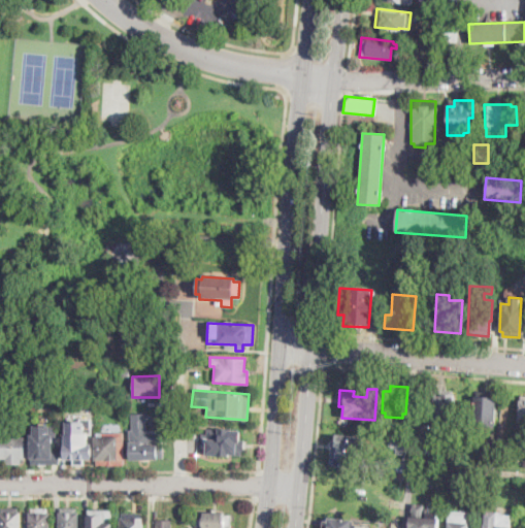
[(452,391),(450,429),(435,428),(435,416),(424,416),(425,403),(429,404),(429,390),(452,391)]
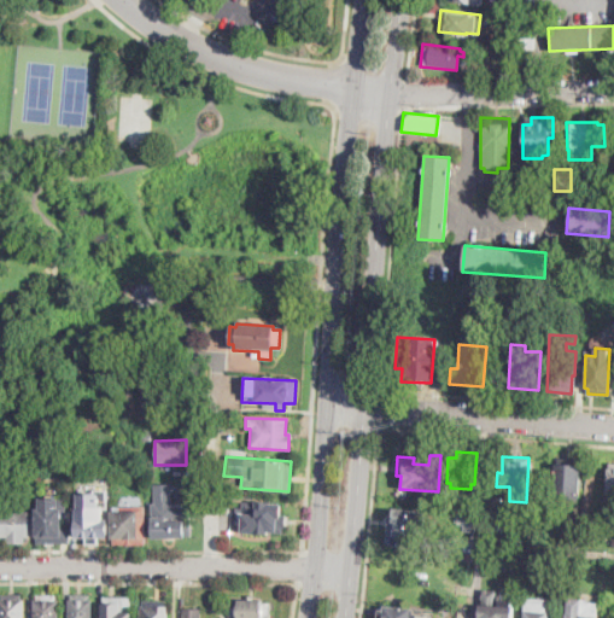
[(578,459),(576,501),(562,500),(562,495),(550,495),(551,465),(559,465),(559,458),(578,459)]
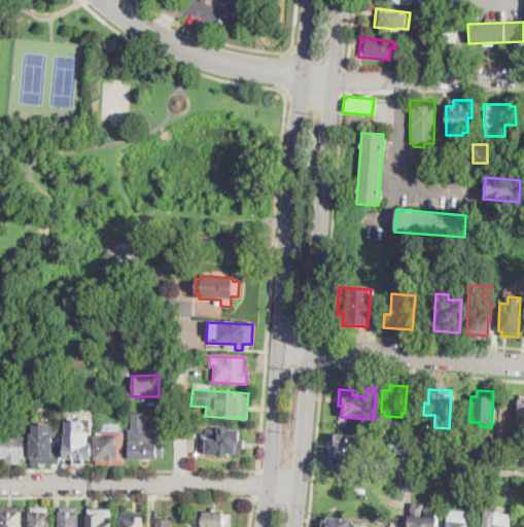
[(523,394),(523,425),(518,425),(518,422),(515,422),(517,400),(518,400),(519,394),(523,394)]
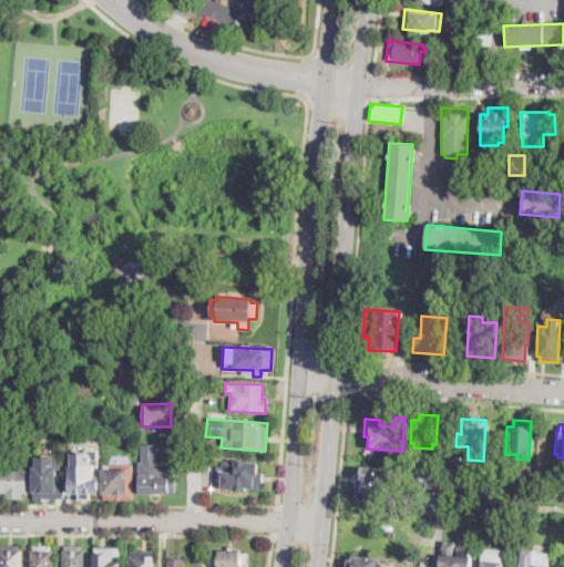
[(156,462),(161,462),(160,465),(173,465),(173,494),(139,494),(139,475),(136,475),(137,462),(141,462),(141,444),(156,445),(156,462)]
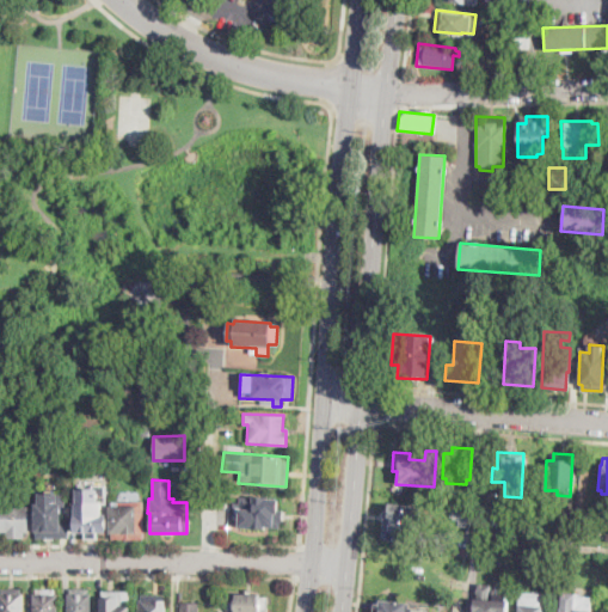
[(276,500),(276,509),(282,510),(281,522),(280,522),(280,528),(264,527),(264,531),(235,530),(237,503),(238,503),(239,497),(276,500)]
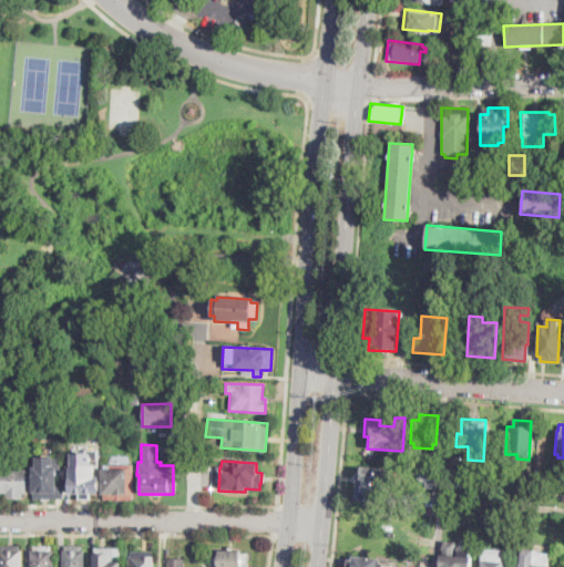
[(47,463),(47,466),(55,466),(55,485),(62,485),(62,498),(32,498),(32,466),(38,466),(38,463),(47,463)]
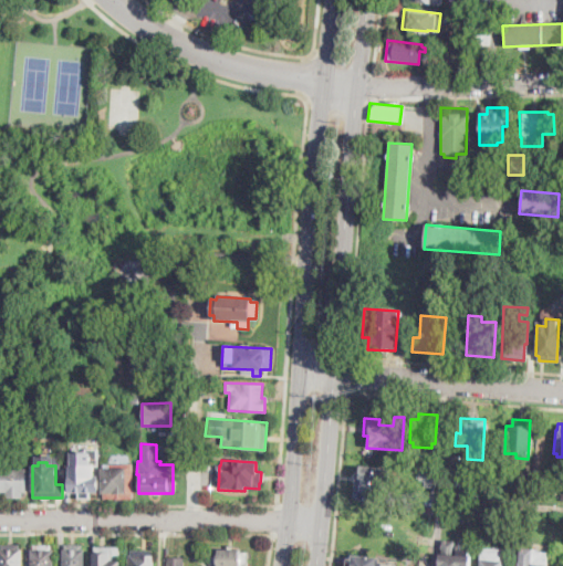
[(17,463),(17,468),(25,468),(25,492),(21,492),(21,498),(4,499),(4,492),(0,492),(0,468),(4,468),(4,463),(17,463)]
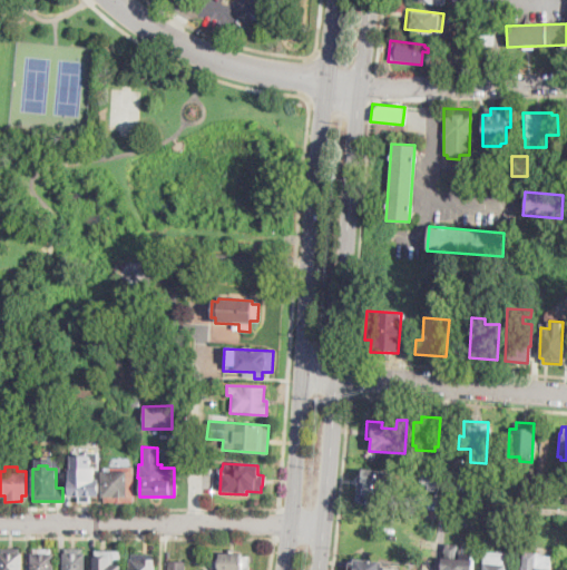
[(132,467),(132,502),(103,502),(103,494),(90,494),(90,502),(77,502),(77,495),(69,495),(69,470),(90,469),(91,480),(101,480),(101,468),(132,467)]
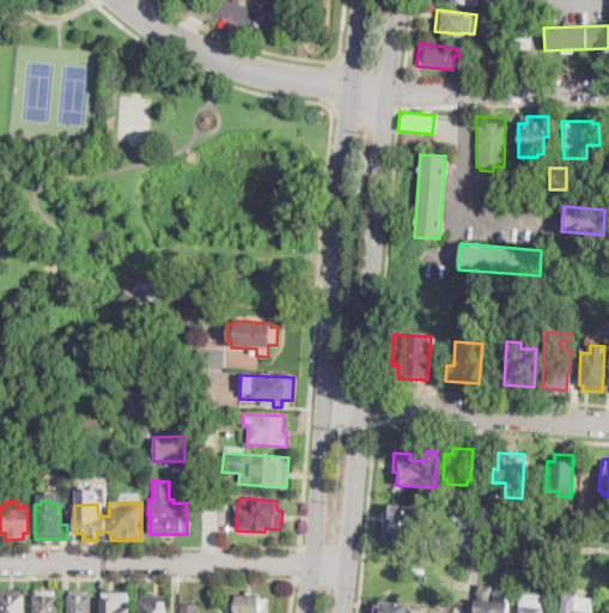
[(416,534),(414,534),(413,546),(381,541),(385,504),(420,509),(416,534)]
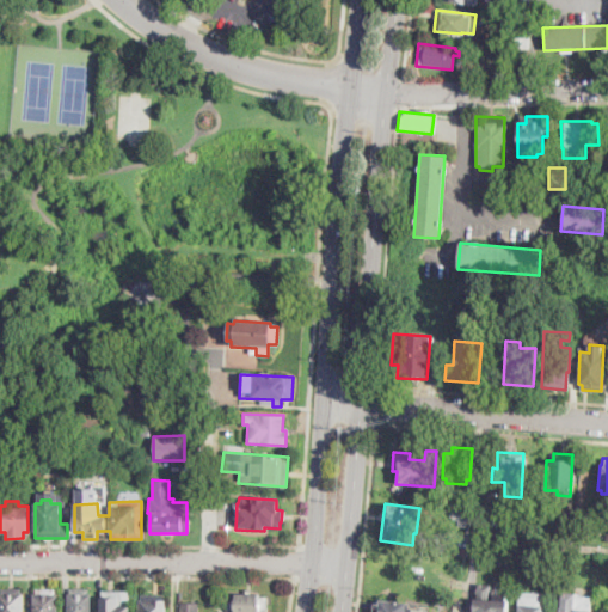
[(470,507),(468,532),(459,531),(459,527),(456,527),(456,521),(450,520),(452,506),(470,507)]
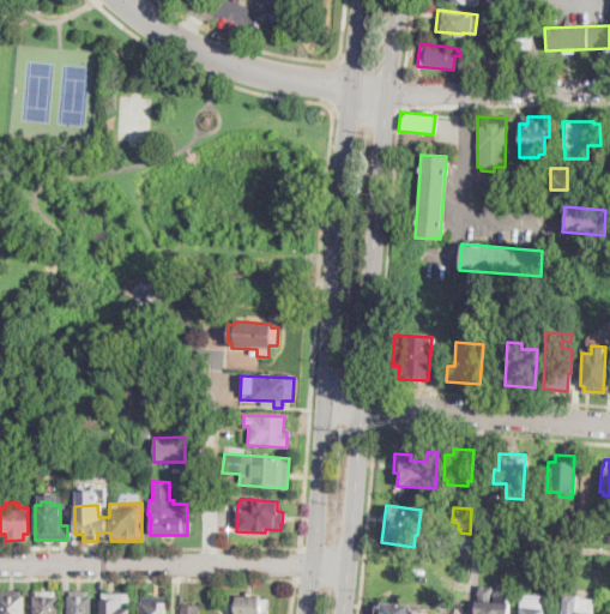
[(499,519),(497,531),(484,530),(484,518),(499,519)]
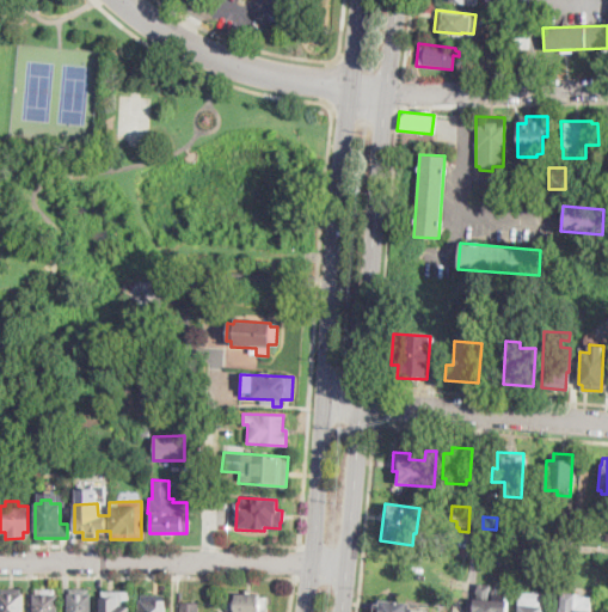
[(573,518),(573,534),(559,533),(559,518),(573,518)]
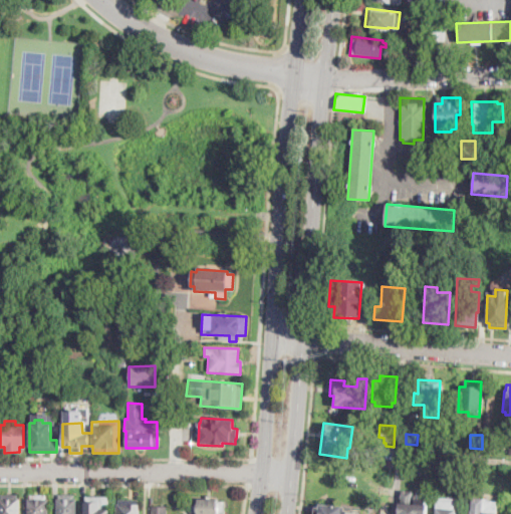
[(426,494),(424,513),(399,513),(401,491),(413,491),(412,493),(426,494)]
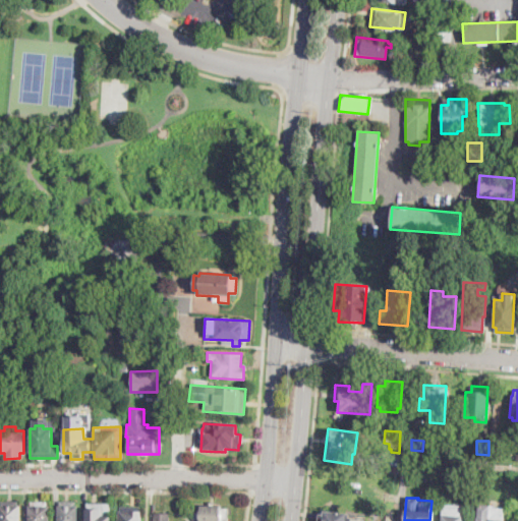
[(16,502),(16,506),(18,506),(18,520),(0,520),(0,502),(16,502)]
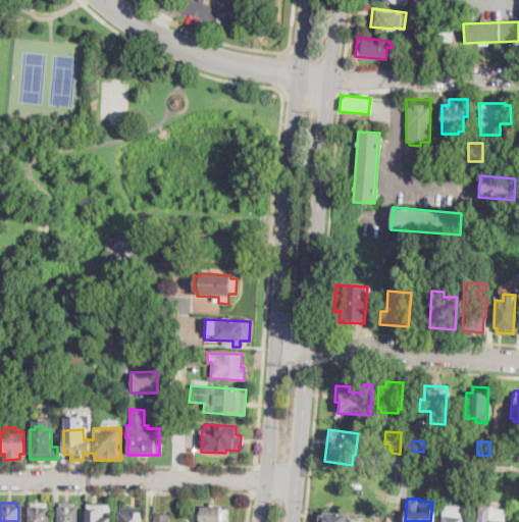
[(73,503),(73,507),(76,507),(75,521),(56,521),(56,507),(58,507),(58,503),(73,503)]
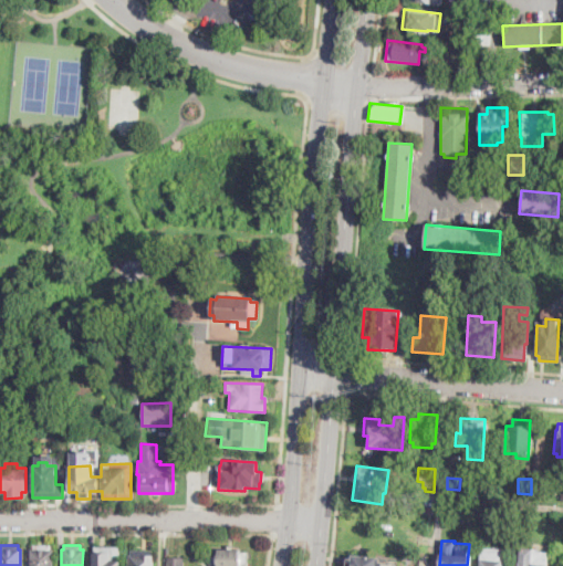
[(50,546),(50,549),(52,549),(52,565),(28,565),(28,549),(31,549),(31,546),(50,546)]
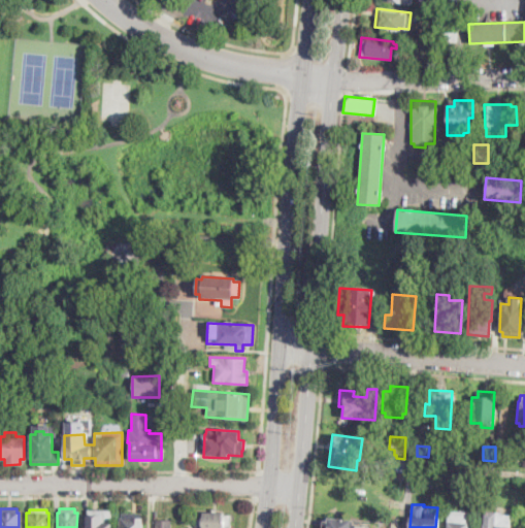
[(111,527),(86,527),(87,509),(110,510),(110,523),(111,523),(111,527)]
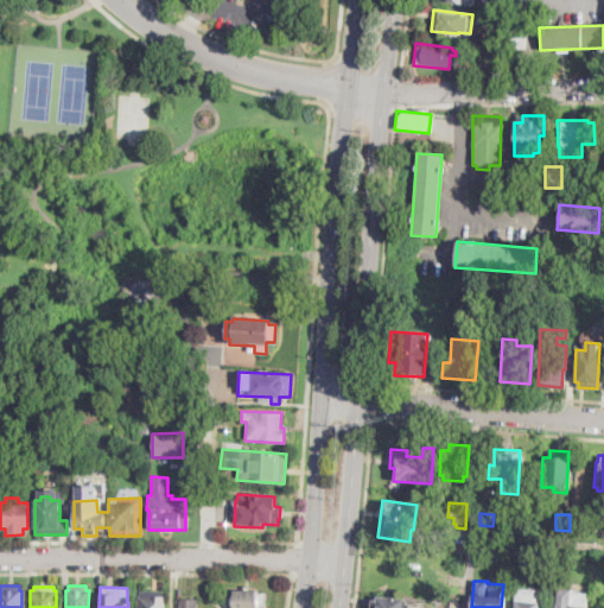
[(538,590),(536,607),(510,607),(513,588),(538,590)]
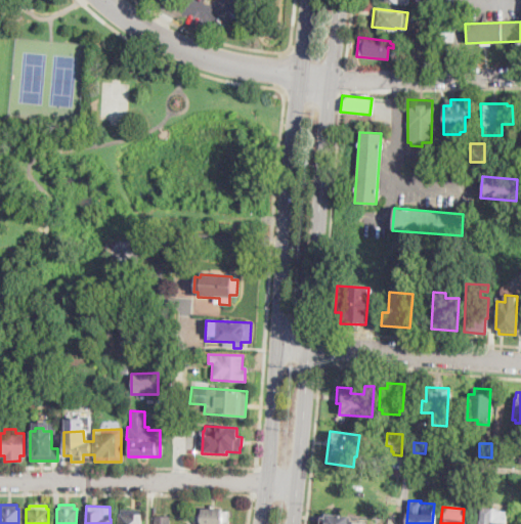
[(505,511),(503,523),(477,523),(479,507),(491,509),(491,510),(505,511)]
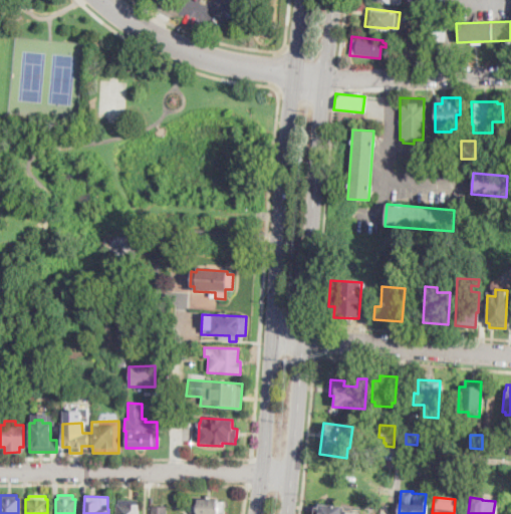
[(225,501),(225,513),(196,513),(190,513),(190,506),(196,506),(196,498),(216,499),(216,501),(225,501)]
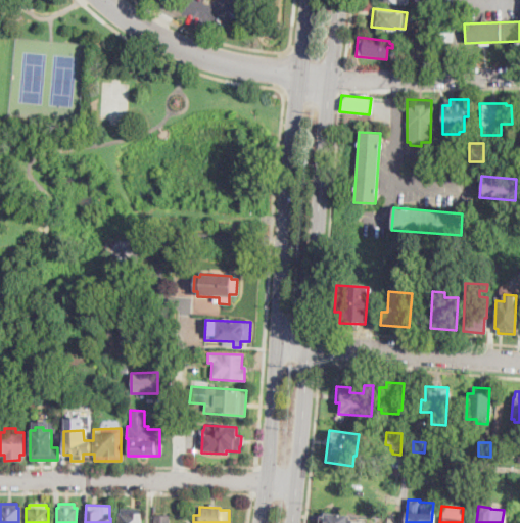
[(141,508),(141,522),(117,522),(117,508),(141,508)]
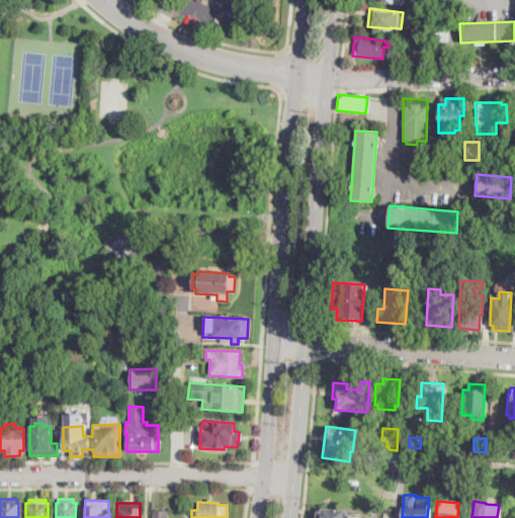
[(355,516),(360,516),(359,517),(316,517),(317,514),(320,515),(321,507),(355,512),(355,516)]
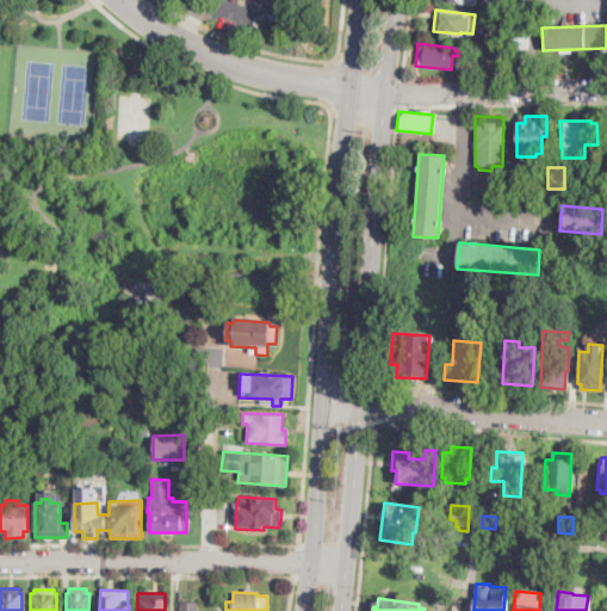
[(178,610),(196,610),(197,600),(178,600),(178,610)]
